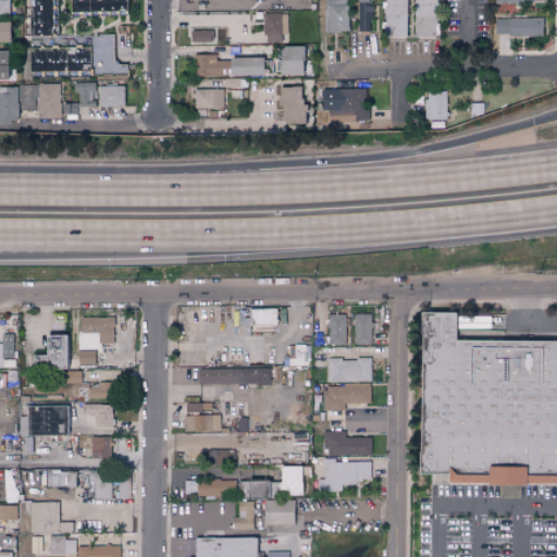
[(9,0),(0,0),(0,14),(10,14),(9,0)]
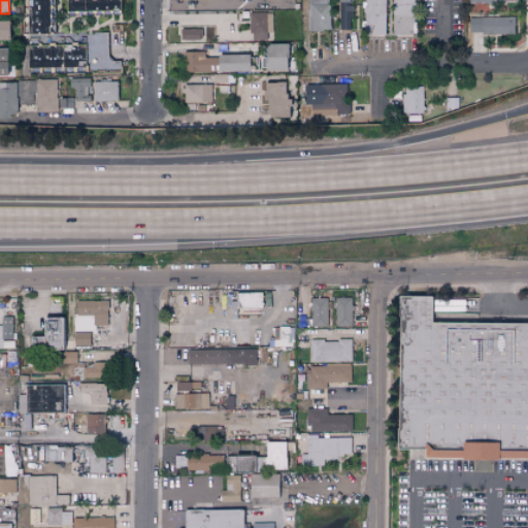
[(26,0),(26,34),(46,34),(46,0),(26,0)]
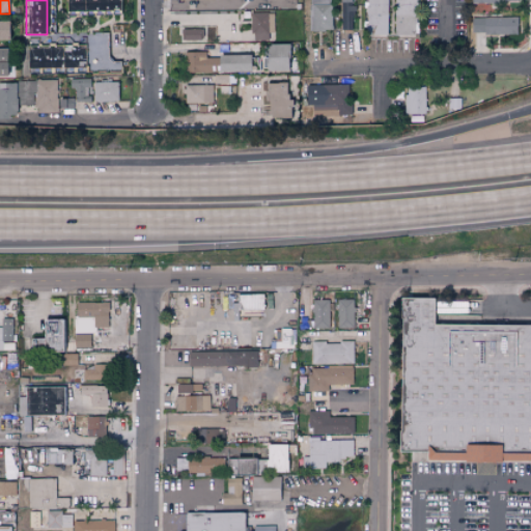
[(65,0),(65,11),(117,10),(116,0),(65,0)]
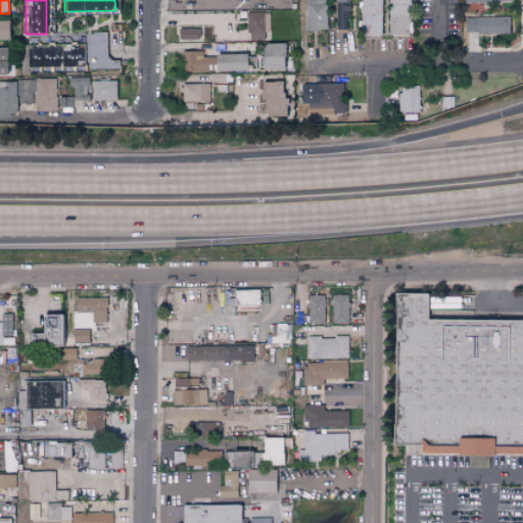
[(326,0),(304,0),(304,31),(326,31),(326,0)]
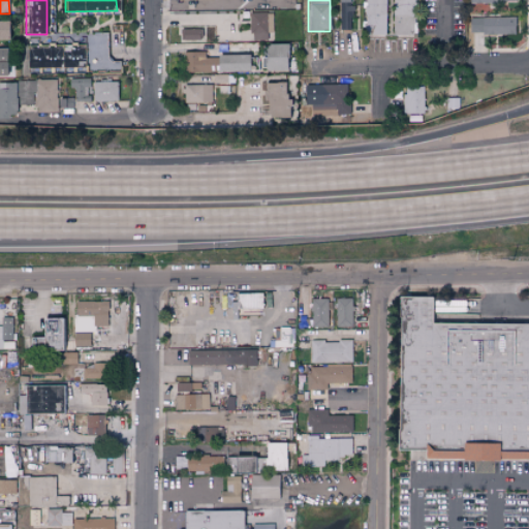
[(339,0),(339,30),(350,30),(350,0),(339,0)]
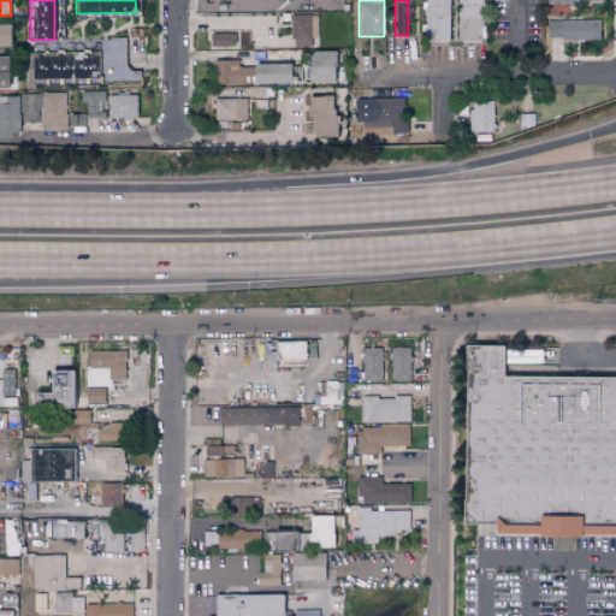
[(426,0),(481,0),(481,42),(426,42),(426,0)]
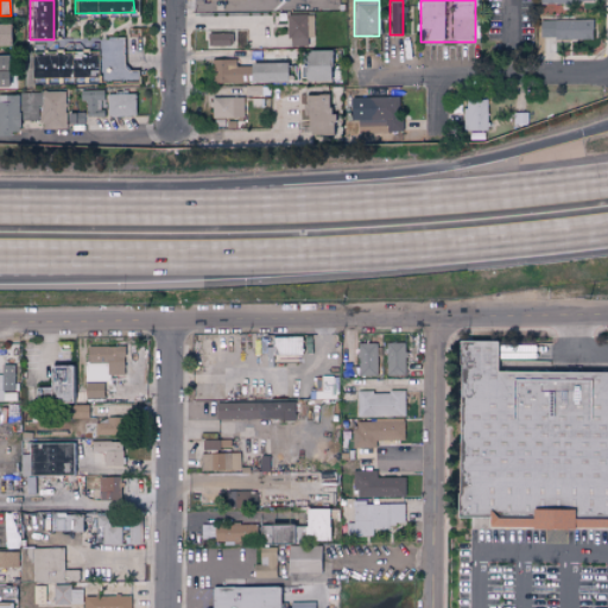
[(311,16),(287,16),(287,46),(311,46),(311,16)]
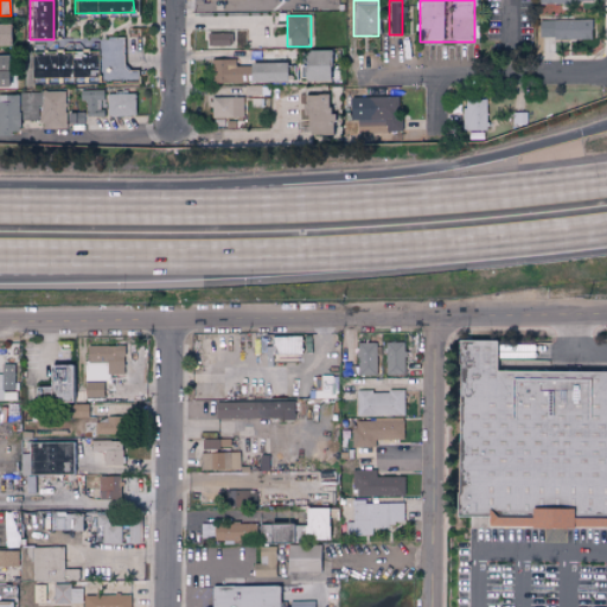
[(541,18),(592,18),(593,43),(555,43),(541,43),(541,18)]
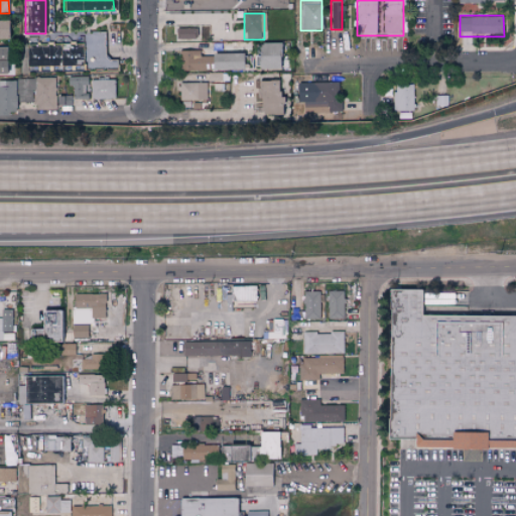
[(197,39),(198,28),(175,28),(175,39),(197,39)]
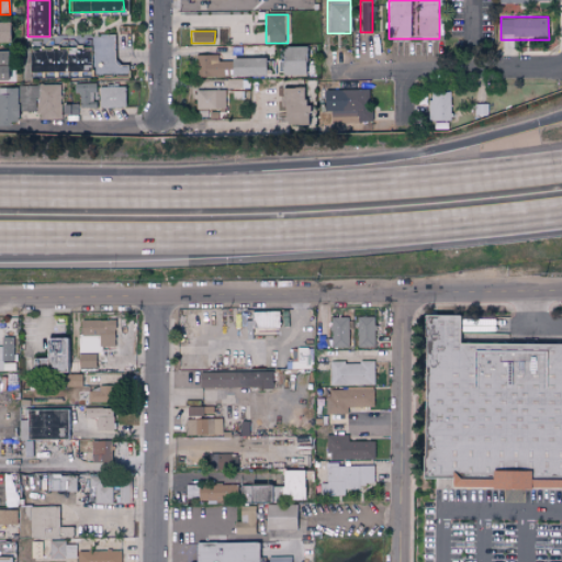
[(113,34),(92,35),(93,76),(126,75),(126,65),(114,65),(113,34)]
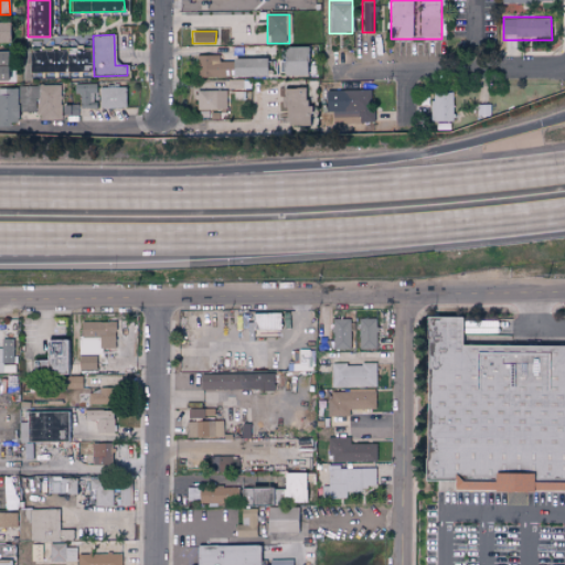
[(306,48),(281,48),(281,77),(307,76),(306,48)]
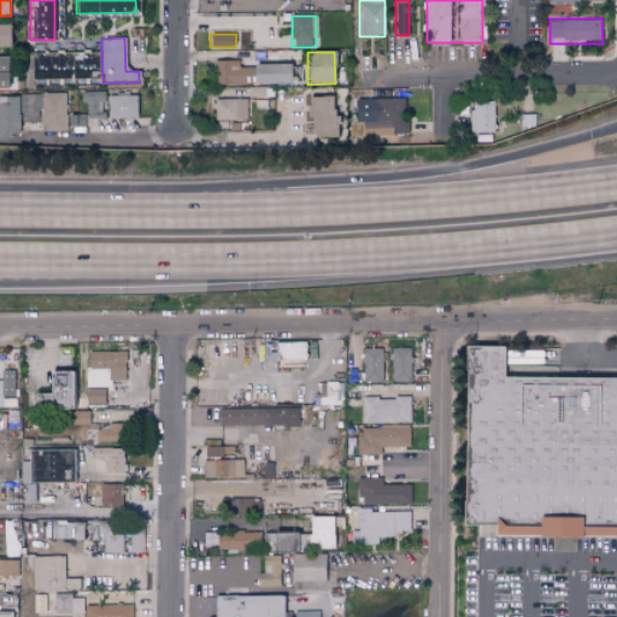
[(31,80),(71,80),(71,54),(33,53),(31,80)]
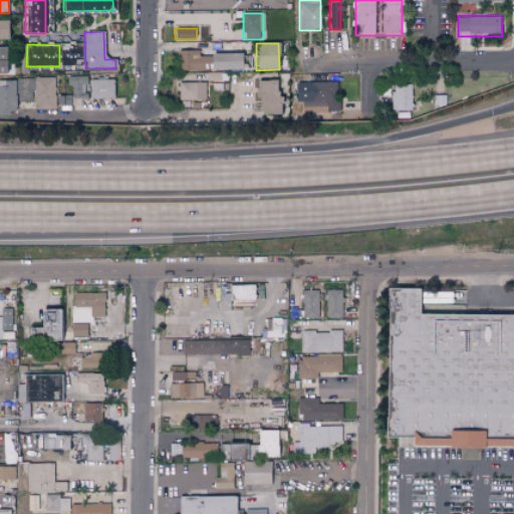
[(61,65),(81,66),(81,44),(61,44),(61,65)]
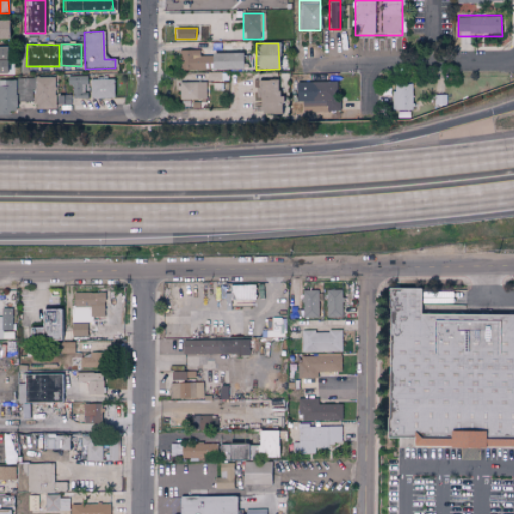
[(184,64),(209,64),(209,56),(200,56),(200,50),(184,50),(184,64)]
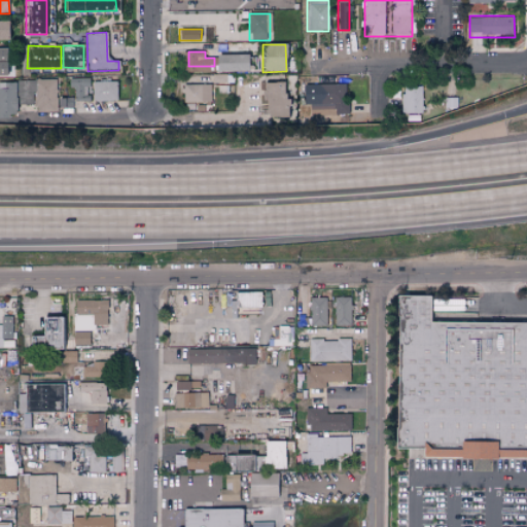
[(246,55),(215,56),(215,72),(247,71),(246,55)]
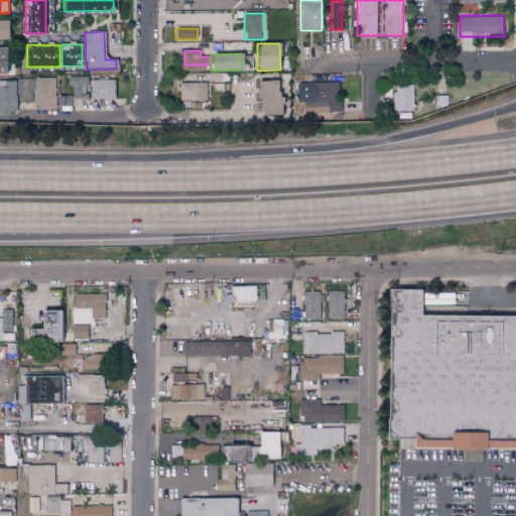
[(88,77),(68,77),(68,86),(74,85),(74,99),(88,99),(88,77)]
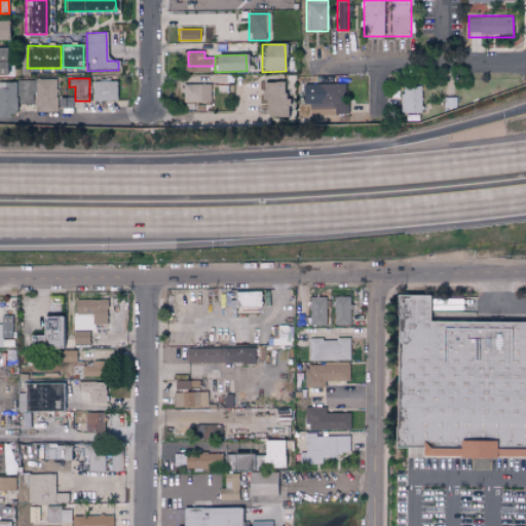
[(55,79),(35,79),(35,111),(57,111),(55,79)]
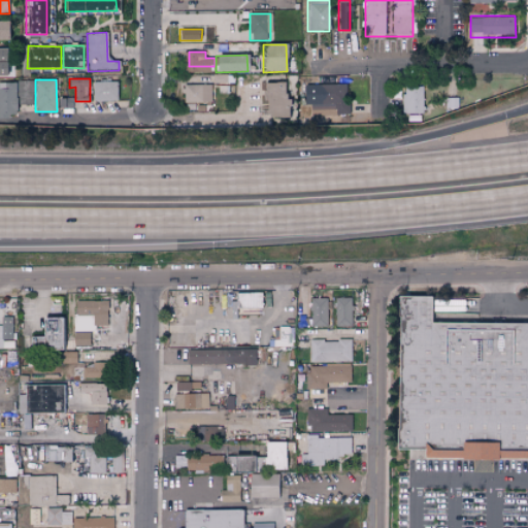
[(17,105),(34,104),(33,80),(15,80),(17,105)]
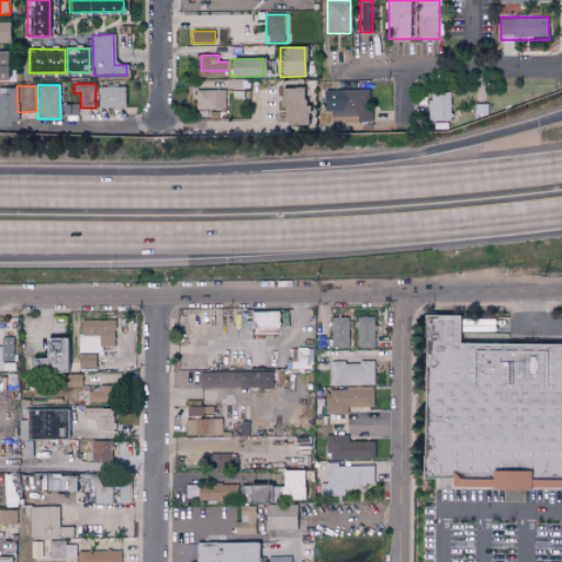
[(124,87),(100,87),(99,108),(124,108),(124,87)]
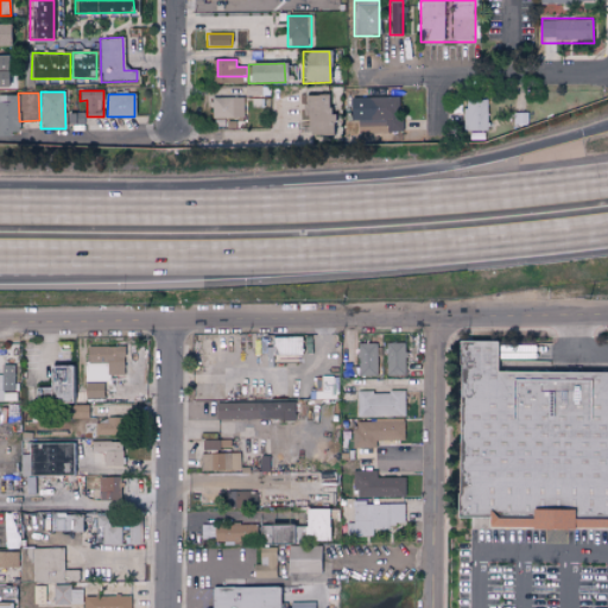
[(18,95),(0,95),(0,134),(19,133),(18,95)]
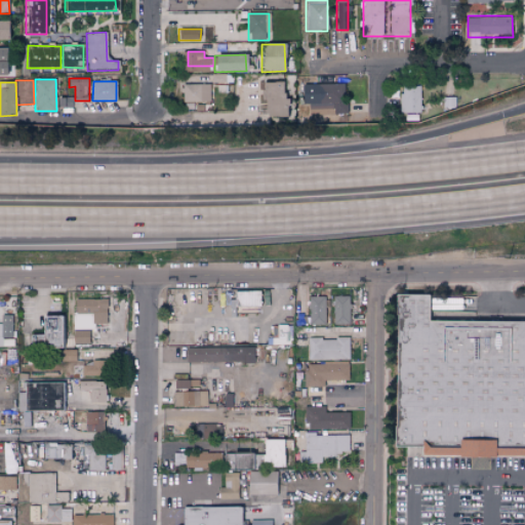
[(284,117),(285,82),(263,82),(263,117),(284,117)]
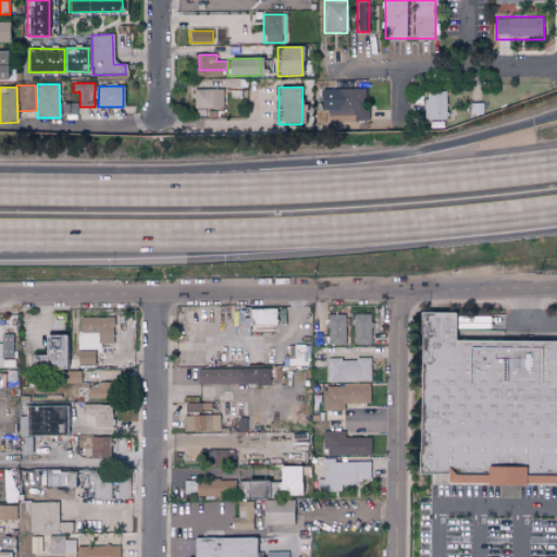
[(367,88),(320,89),(321,110),(347,110),(347,121),(367,121),(367,88)]
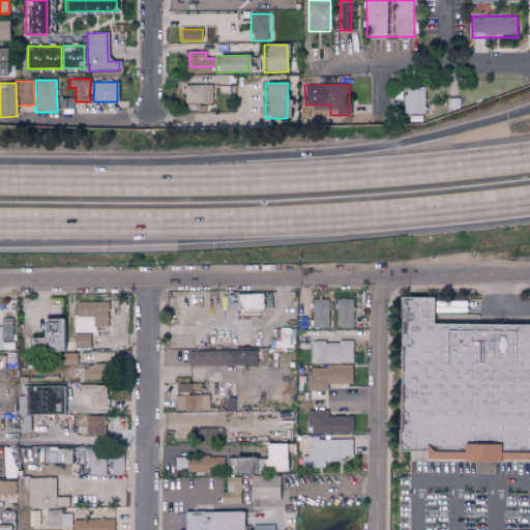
[(183,102),(211,102),(211,85),(183,85),(183,102)]
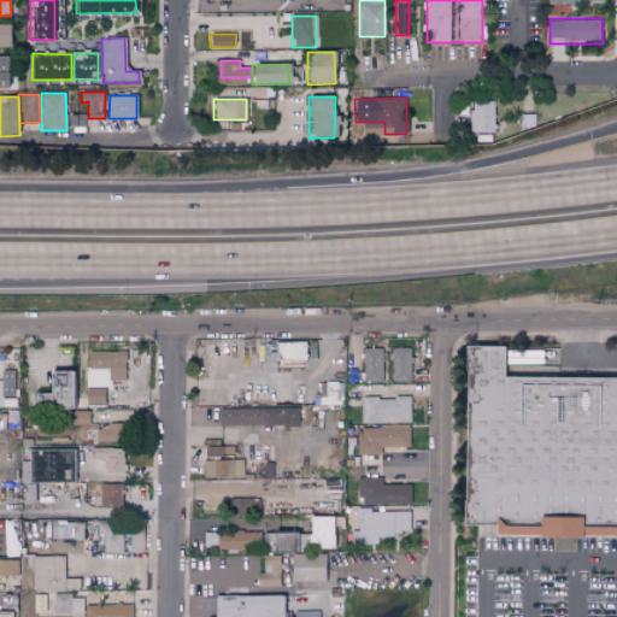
[(470,133),(493,133),(494,101),(470,101),(470,133)]
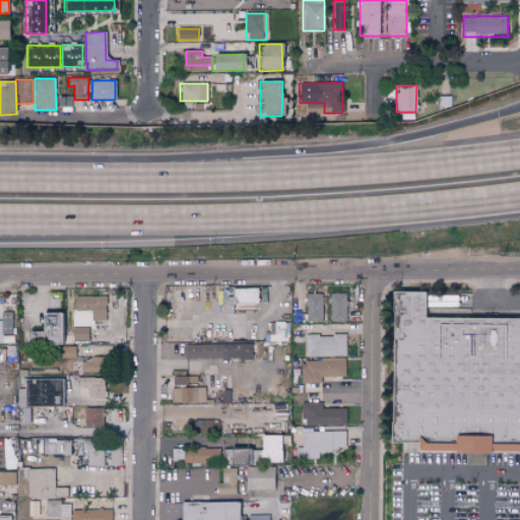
[(58,106),(72,107),(73,96),(58,96),(58,106)]
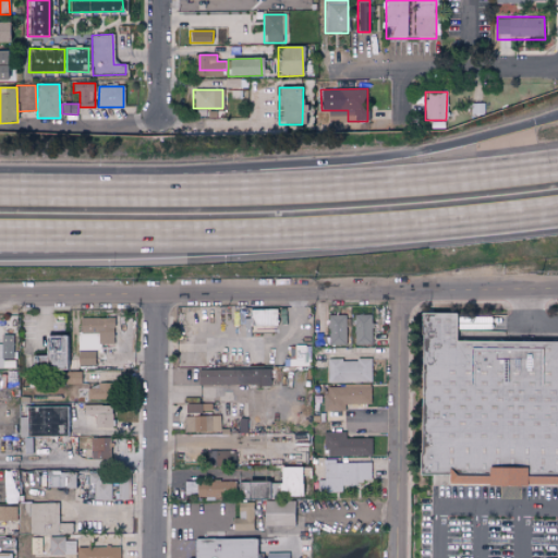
[(252,325),(279,325),(278,308),(252,308),(252,325)]
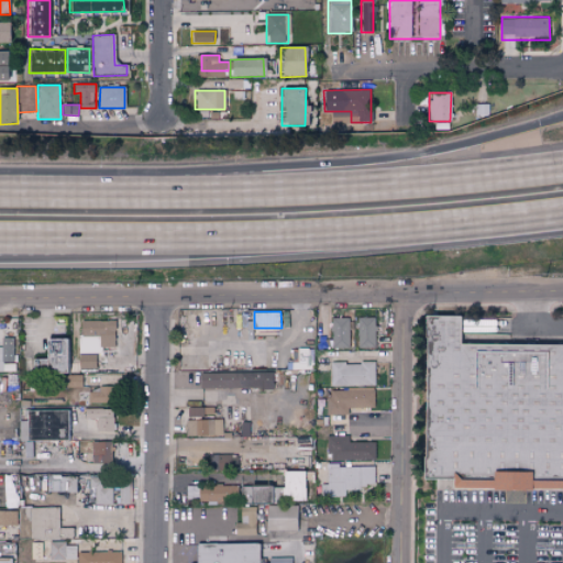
[(331,348),(349,348),(349,318),(331,317),(331,348)]
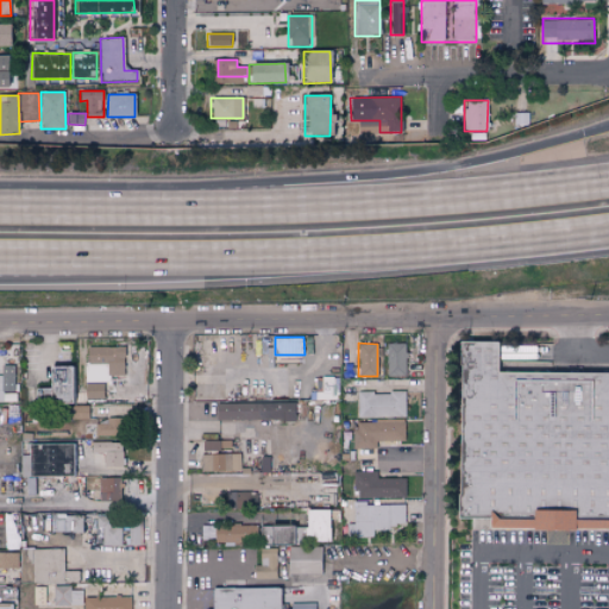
[(387,343),(387,376),(406,375),(405,343),(387,343)]
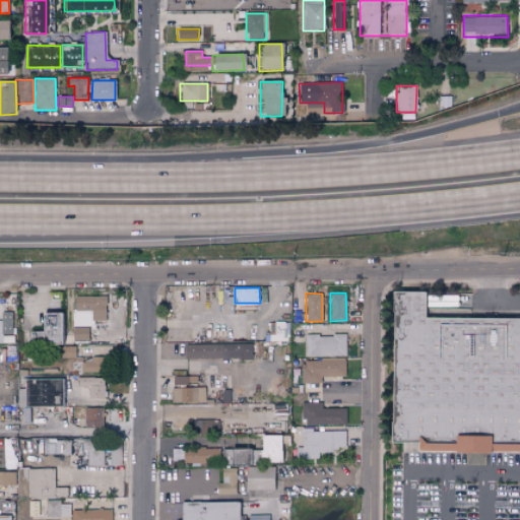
[(519,320),(430,320),(430,293),(399,294),(397,445),(421,445),(421,452),(519,452),(519,320)]
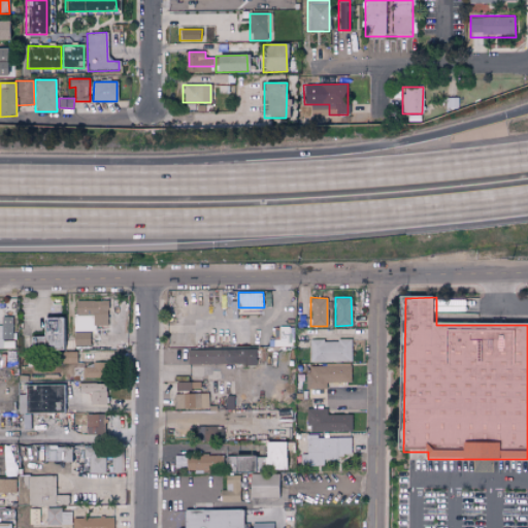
[(75,300),(74,331),(95,331),(95,326),(107,326),(107,300),(75,300)]
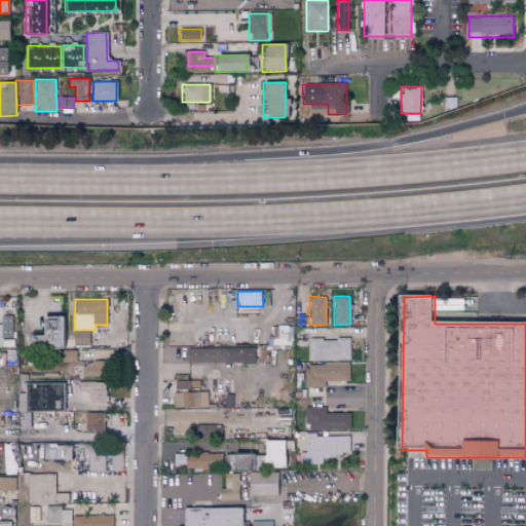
[(12,314),(1,314),(1,338),(11,338),(12,314)]
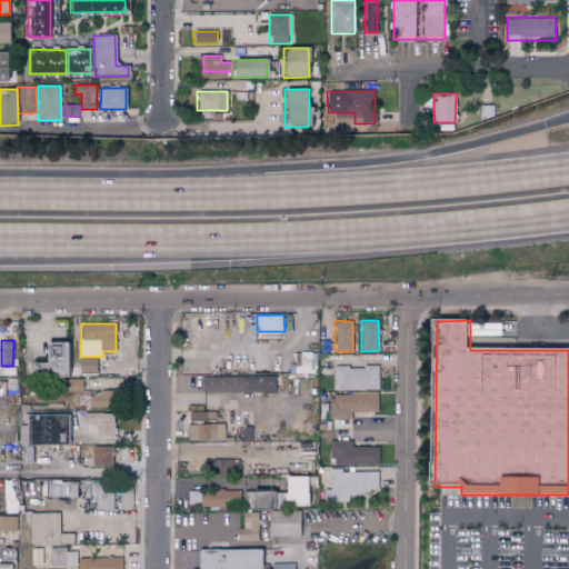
[(69,340),(43,341),(45,361),(31,361),(31,375),(70,375),(69,340)]
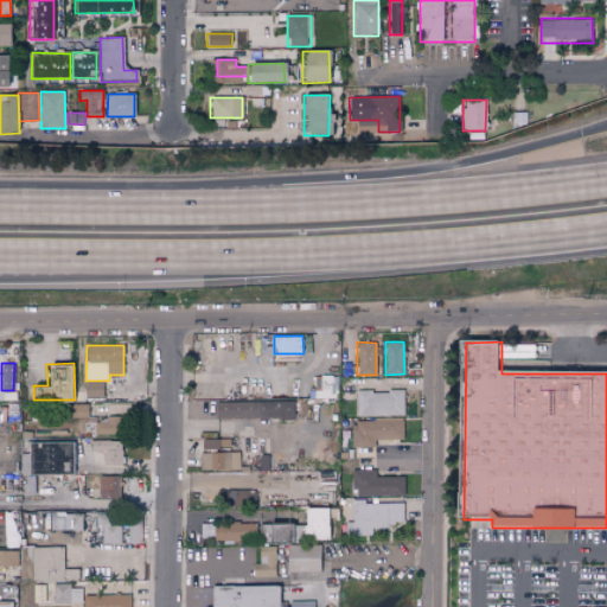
[(314,397),(336,397),(336,376),(314,376),(314,397)]
